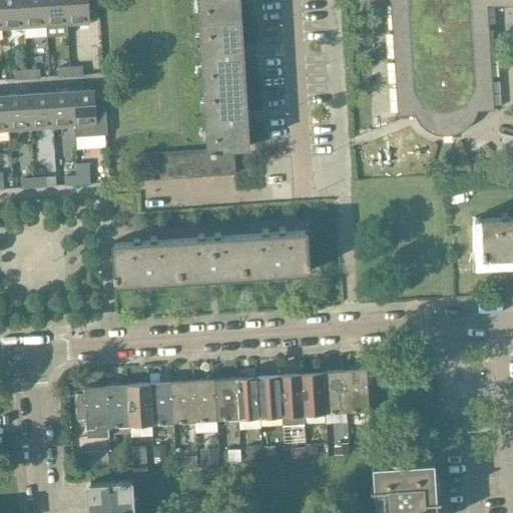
[(21,0),(0,0),(2,29),(23,28),(21,0)]
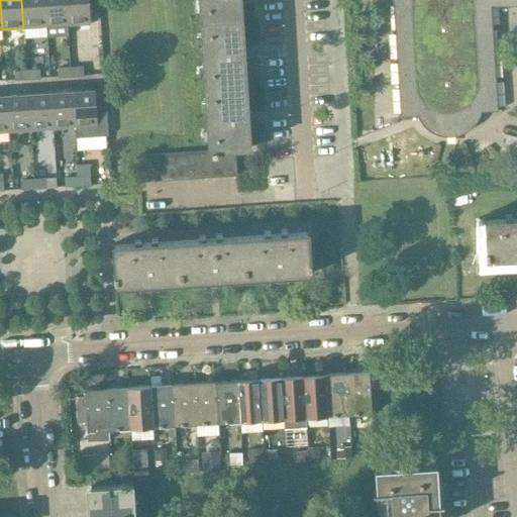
[(43,0),(21,0),(23,28),(45,26),(43,0)]
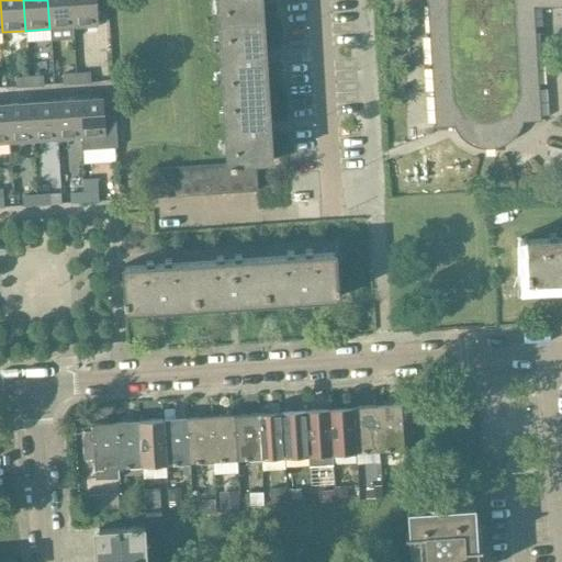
[(74,27),(70,0),(47,0),(49,29),(51,40),(74,38),(74,27)]
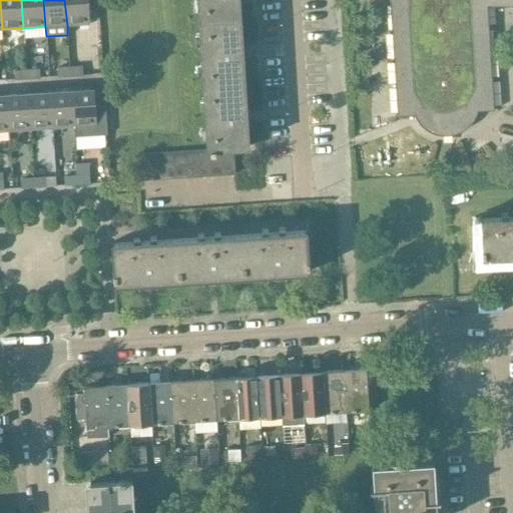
[(88,8),(87,0),(64,0),(67,25),(89,24),(88,8)]
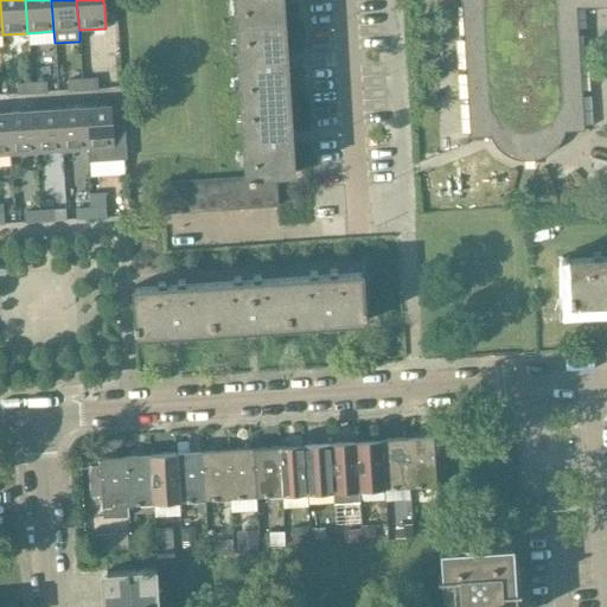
[(115,0),(103,0),(104,10),(116,8),(115,0)]
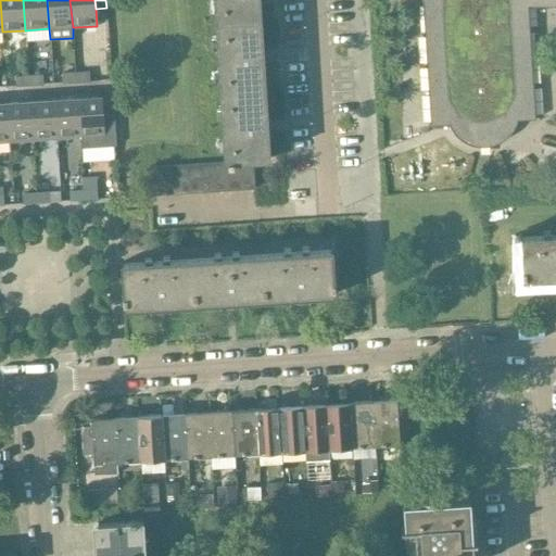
[(258,0),(213,0),(214,22),(260,20),(258,0)]
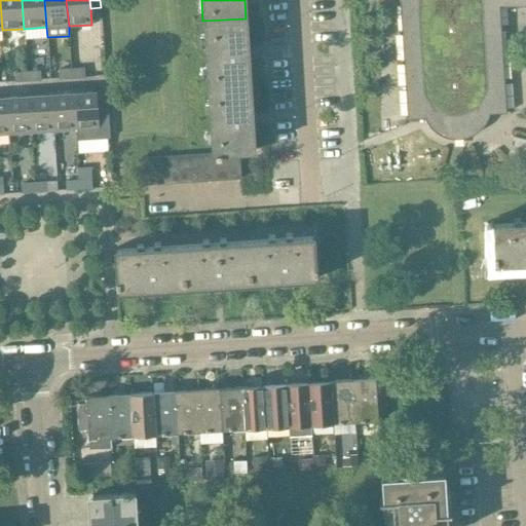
[(525,0),(399,0),(407,119),(428,118),(429,127),(430,128),(433,130),(435,133),(438,134),(440,136),(443,137),(445,138),(448,139),(450,139),(454,139),(457,139),(461,139),(462,139),(465,138),(467,137),(472,136),(473,135),(475,134),(477,132),(479,130),(481,128),(483,126),(484,124),(486,121),(487,119),(488,117),(489,114),(506,113),(499,6),(525,6),(525,0)]
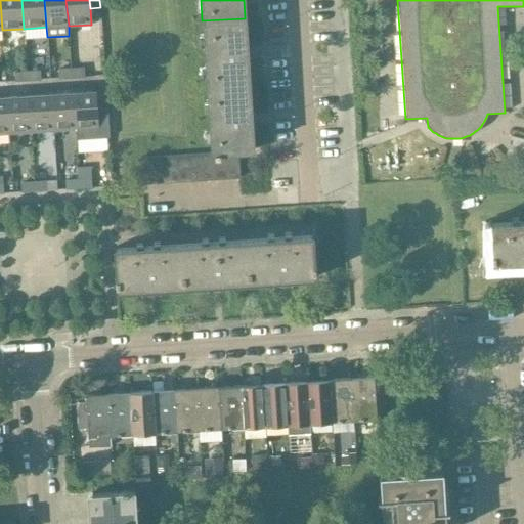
[(245,18),(202,20),(206,86),(249,83),(245,18)]
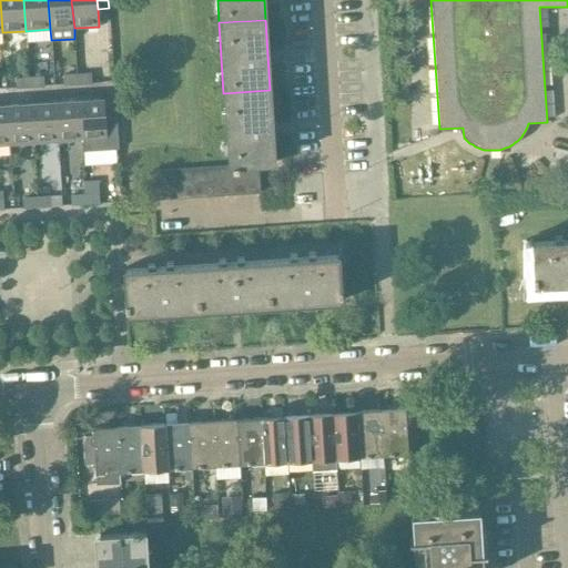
[(91,73),(77,74),(78,84),(91,83),(91,73)]
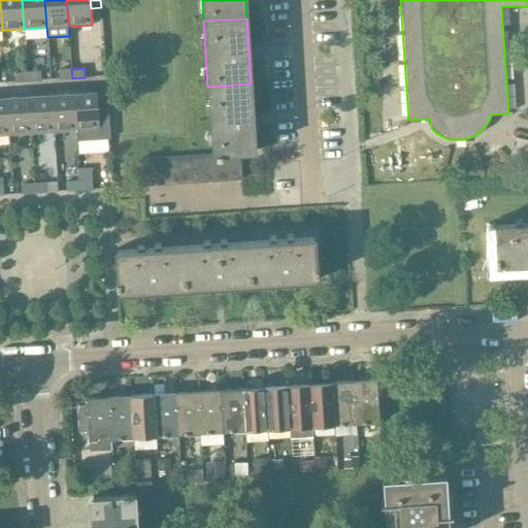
[(59,79),(72,78),(71,69),(59,70),(59,79)]
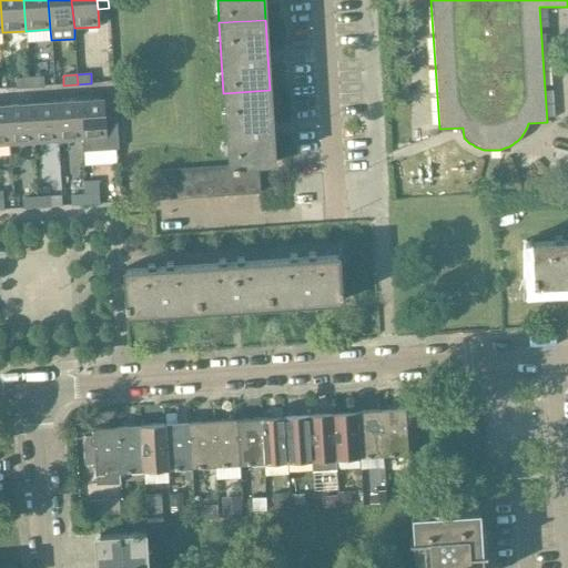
[(43,77),(29,78),(30,88),(43,87),(43,77)]
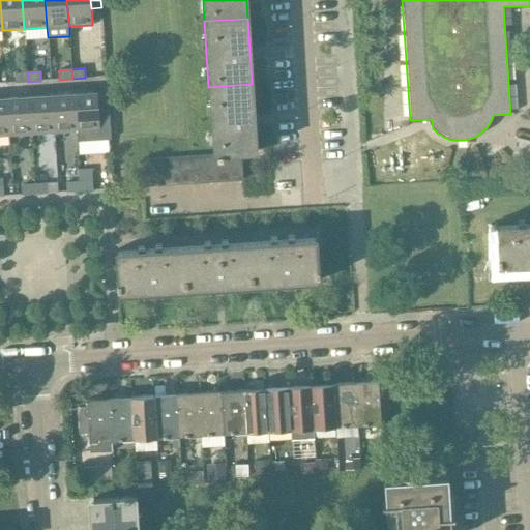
[(15,83),(28,82),(27,72),(15,74),(15,83)]
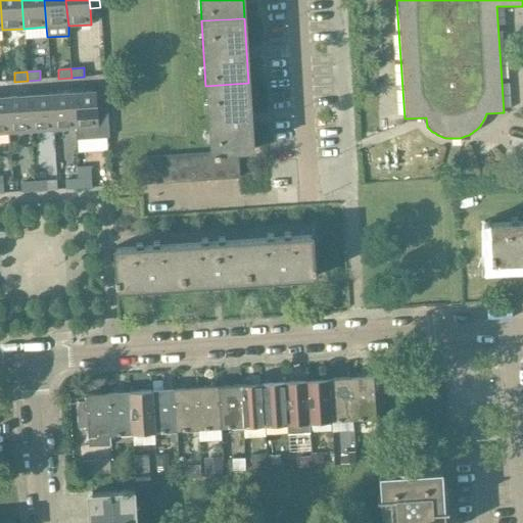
[(248,83),(205,86),(210,153),(224,152),(237,151),(253,150),(248,83)]
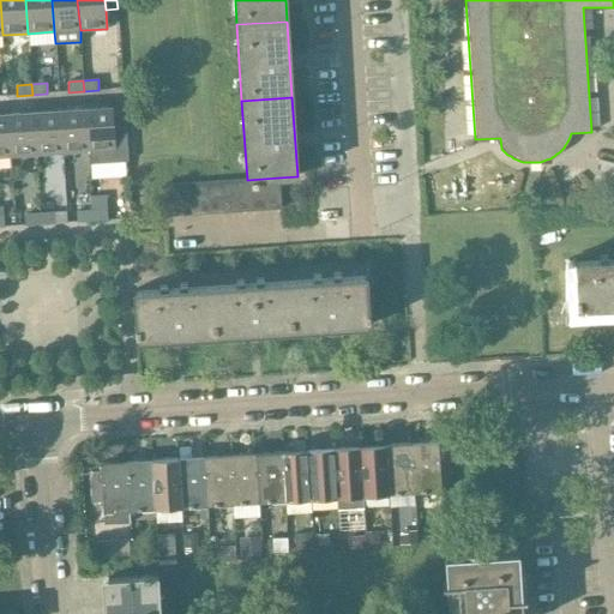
[(113,112),(112,107),(85,109),(88,151),(89,158),(127,156),(125,112),(113,112)]
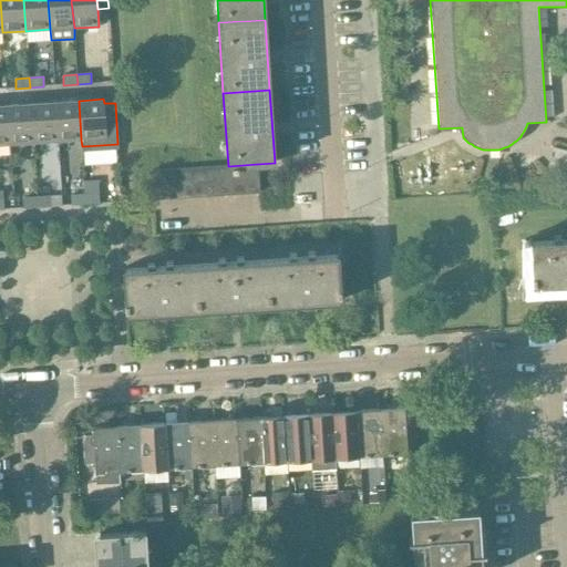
[(79,101),(54,102),(58,142),(81,140),(79,101)]
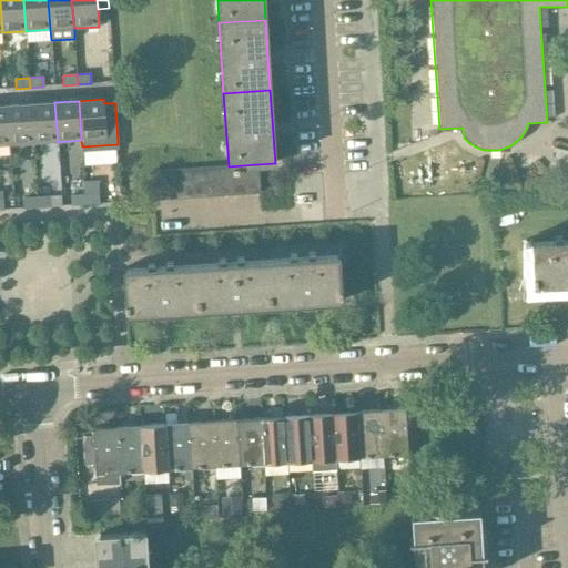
[(54,102),(31,104),(33,143),(58,142),(54,102)]
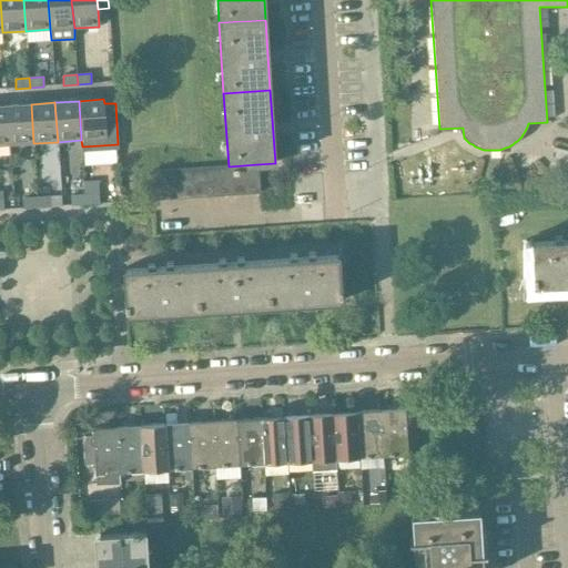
[(31,104),(7,105),(10,145),(33,143),(31,104)]
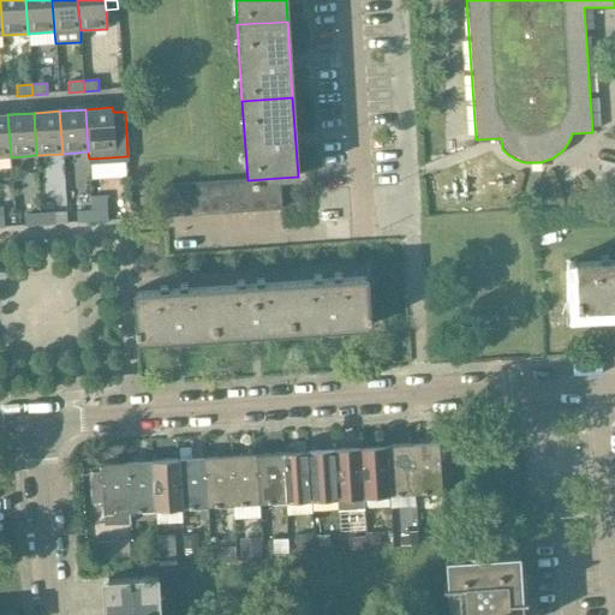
[(7,114),(0,114),(0,157),(11,157),(7,114)]
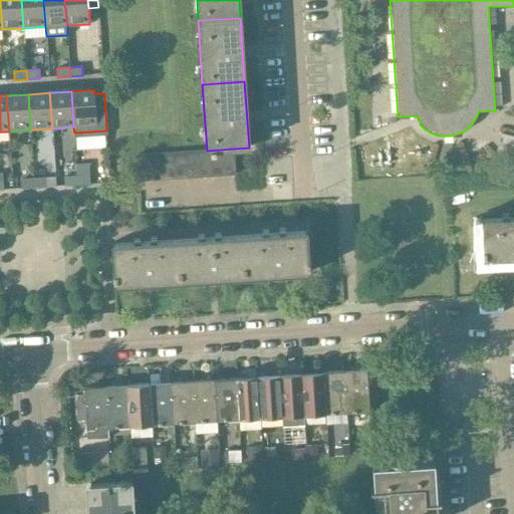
[(233,149),(220,150),(222,175),(234,175),(233,149)]
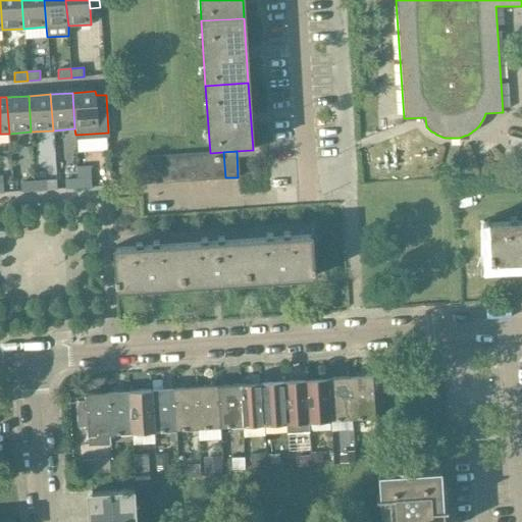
[(223,152),(210,153),(212,178),(225,177),(223,152)]
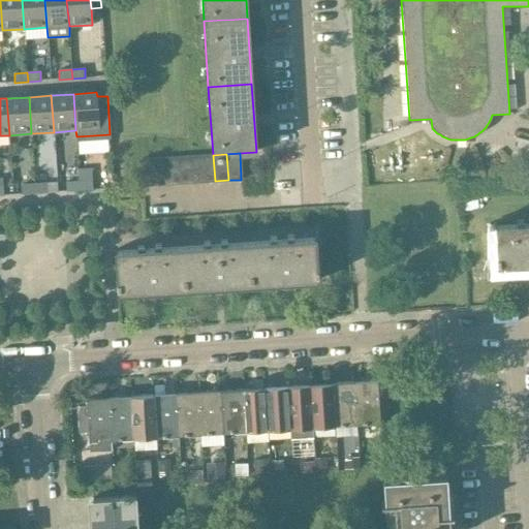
[(201,155),(190,156),(191,183),(204,182),(201,155)]
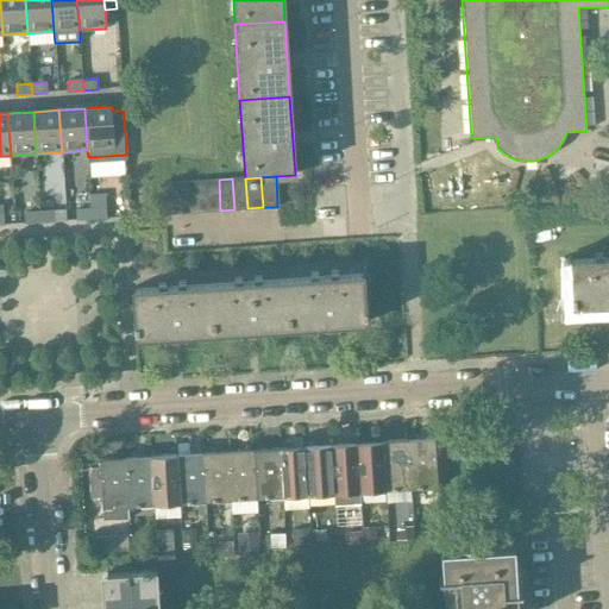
[(245,179),(232,179),(234,209),(248,208),(245,179)]
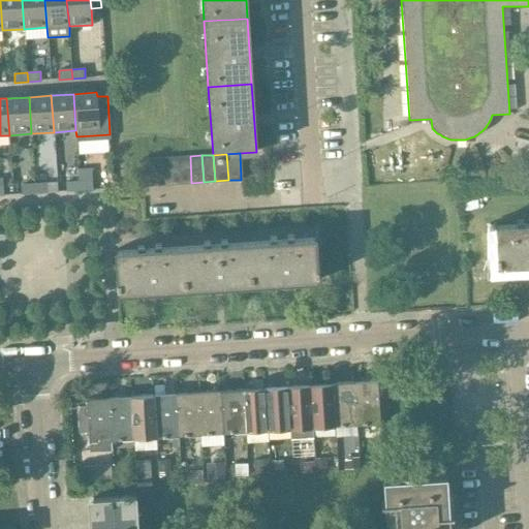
[(190,156),(178,157),(180,184),(191,183),(190,156)]
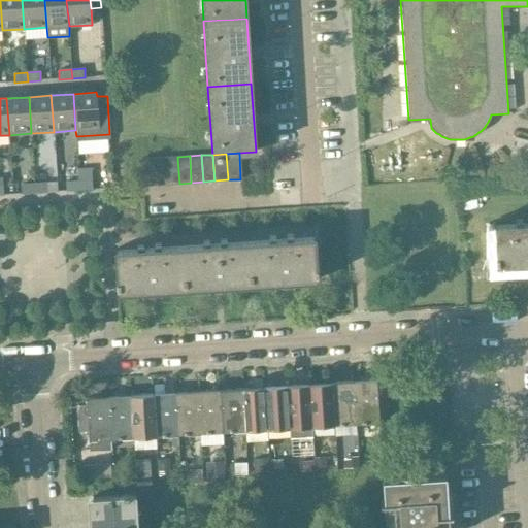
[(177,157),(165,158),(167,184),(179,184),(177,157)]
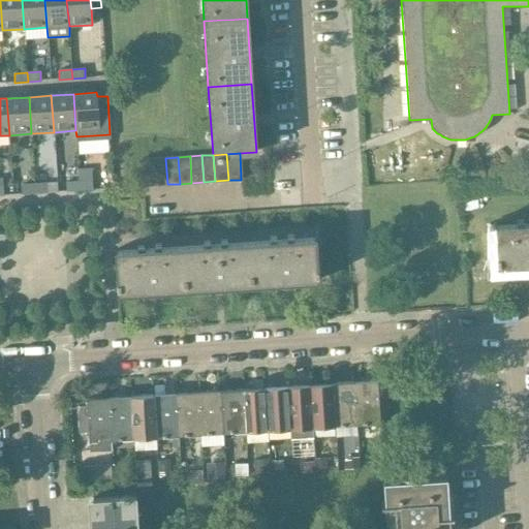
[(152,158),(141,159),(143,186),(154,185),(152,158)]
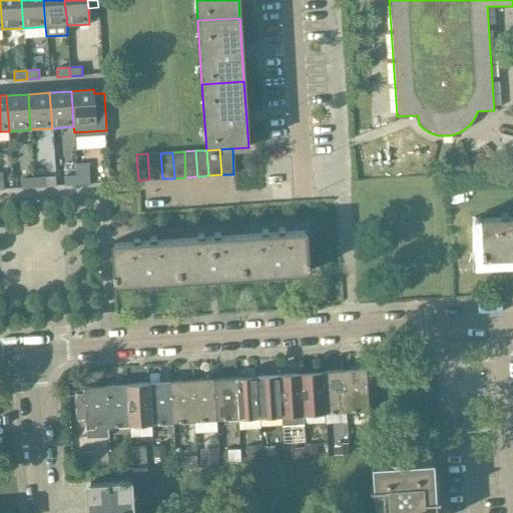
[(160,153),(147,153),(149,179),(162,178),(160,153)]
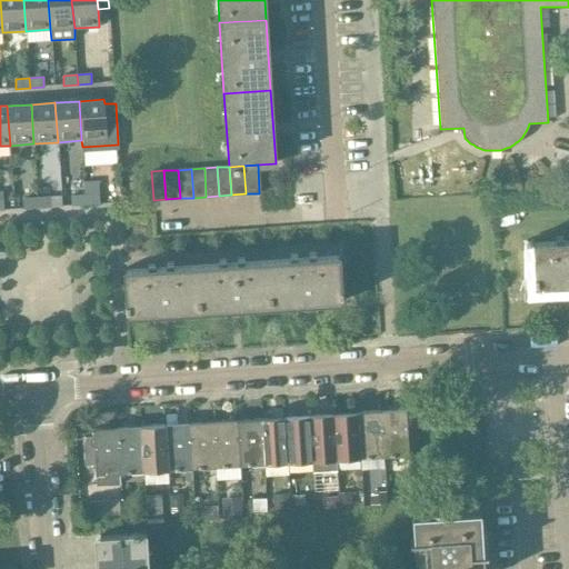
[(97,183),(85,185),(85,193),(97,192),(97,183)]
